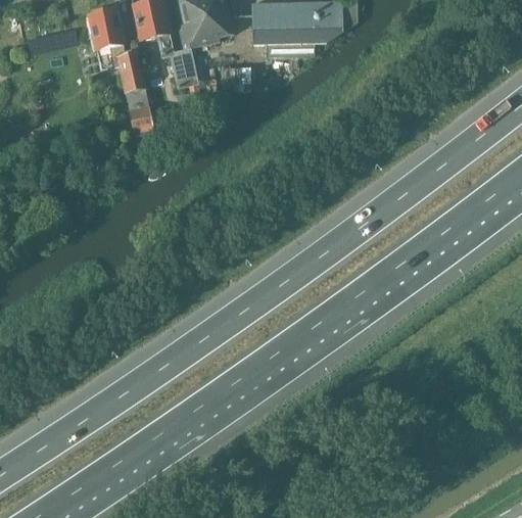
[(190,90),(200,88),(191,47),(173,51),(169,32),(170,32),(162,0),(142,0),(133,2),(141,38),(156,35),(161,56),(170,53),(177,86),(189,84),(190,90)]
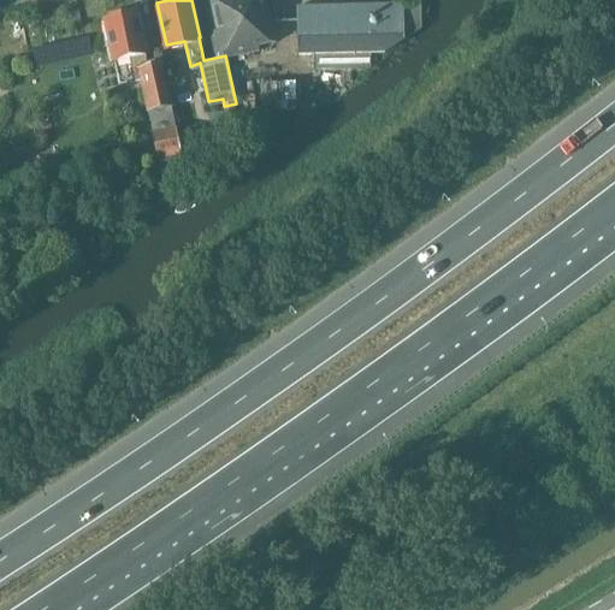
[(258,40),(273,36),(265,0),(203,0),(217,55),(259,46),(258,40)]
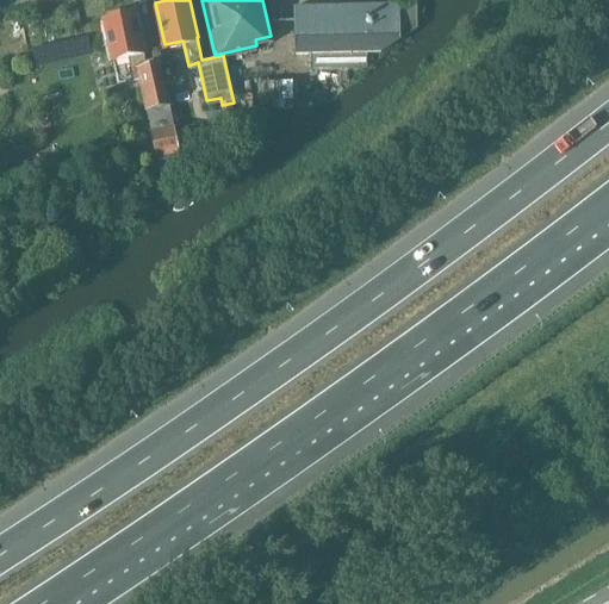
[(311,48),(311,64),(364,63),(364,49),(380,49),(416,24),(415,1),(376,1),(294,2),(296,48),(311,48)]
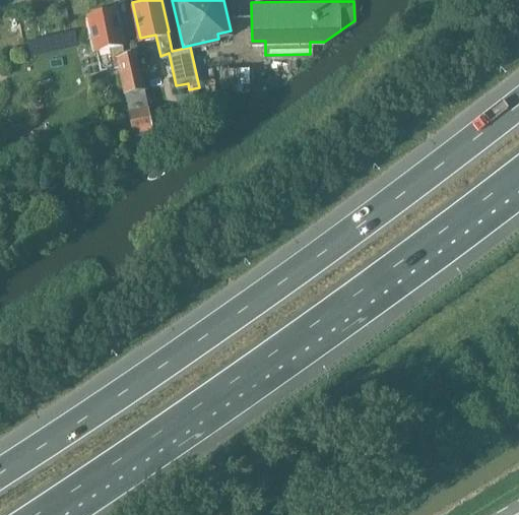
[(118,63),(132,129),(152,124),(136,50),(125,52),(115,5),(102,8),(102,6),(93,8),(93,11),(88,12),(96,48),(110,45),(115,65),(118,63)]
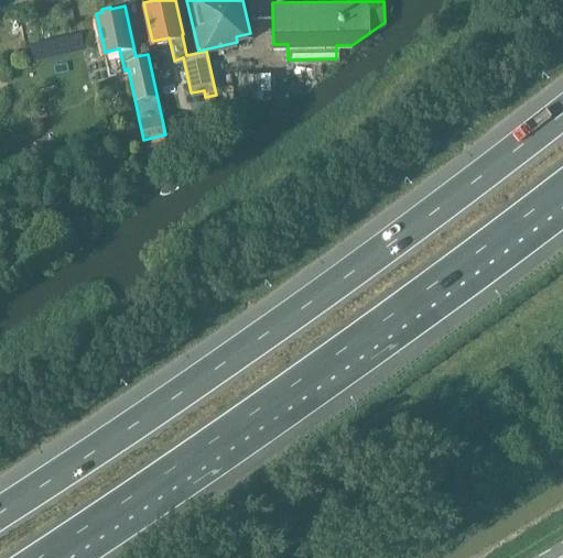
[(242,98),(270,98),(269,72),(242,72),(242,98)]
